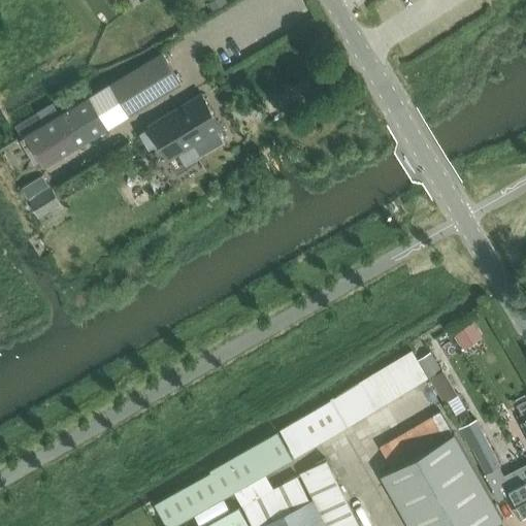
[(223,0),(211,0),(206,3),(211,11),(225,3),(223,0)]
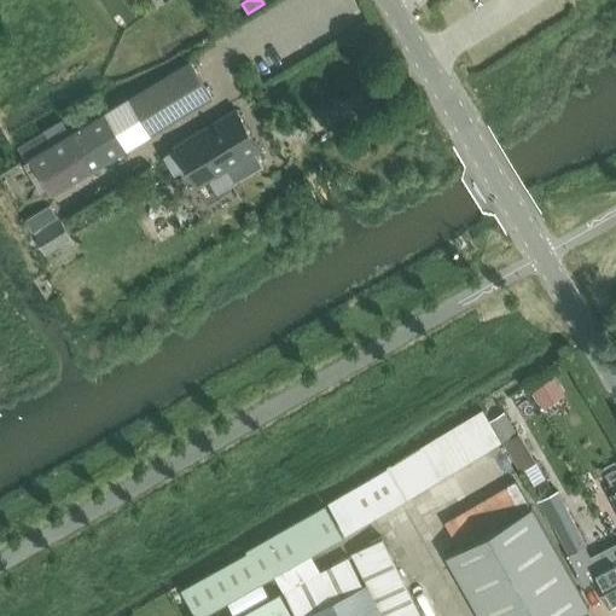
[(209,98),(191,67),(189,64),(129,100),(149,134),(209,98)]
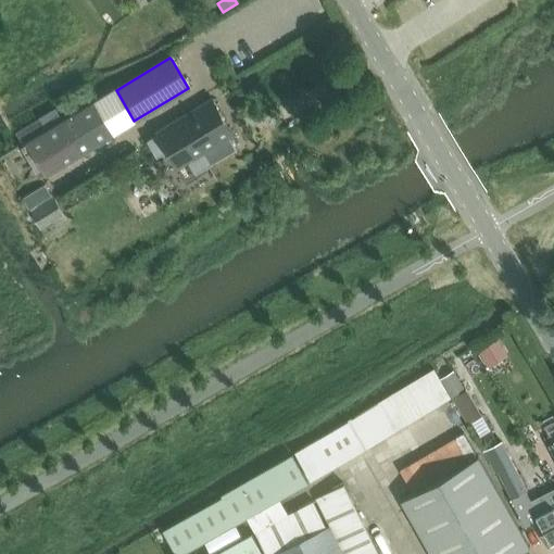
[(156,135),(146,141),(155,159),(166,152),(167,152),(168,152),(168,151),(176,147),(186,163),(187,162),(194,175),(236,150),(228,138),(231,136),(211,101),(155,134),(156,135)]
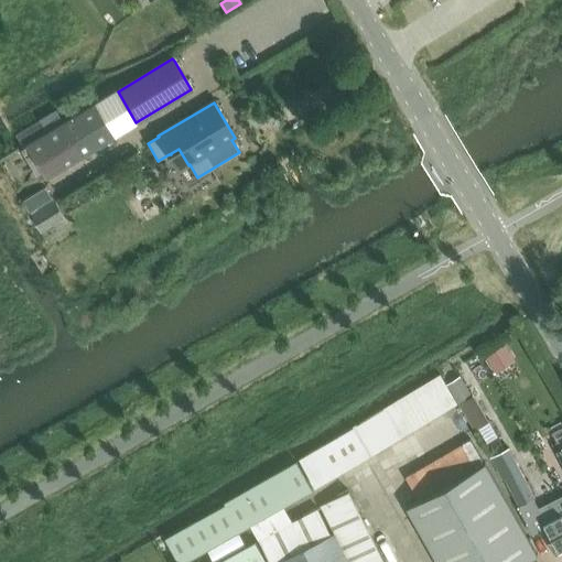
[(26,147),(45,177),(112,137),(94,106),(26,147)]
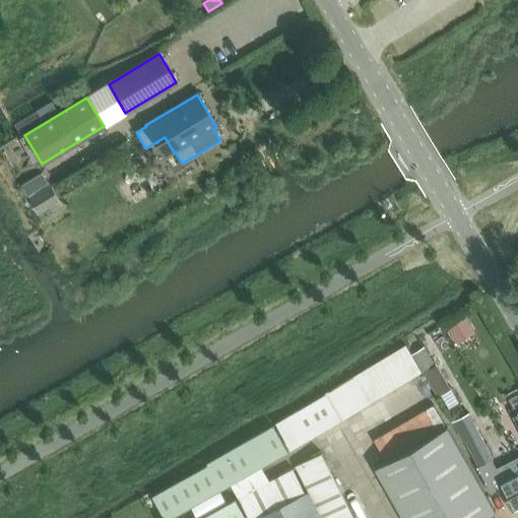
[(49,186),(27,198),(37,214),(58,202),(49,186)]
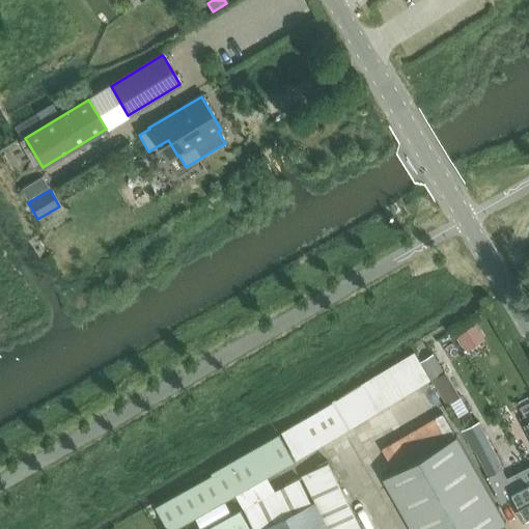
[(474,326),(455,337),(465,352),(483,341),(474,326)]
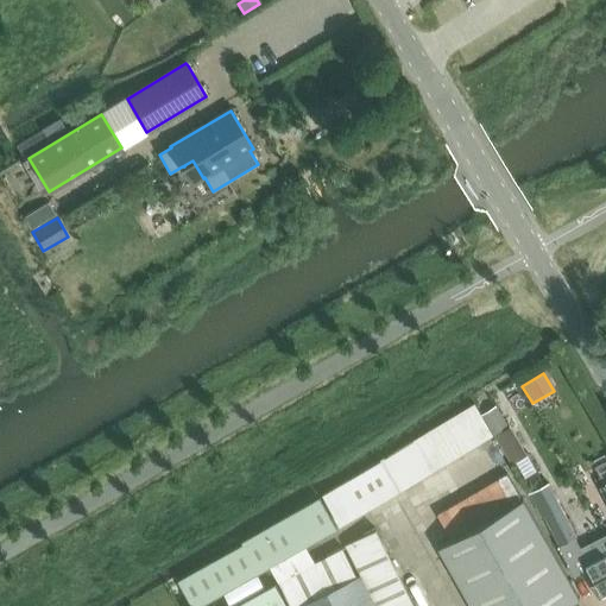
[(491,398),(505,422),(530,408),(517,384),(491,398)]
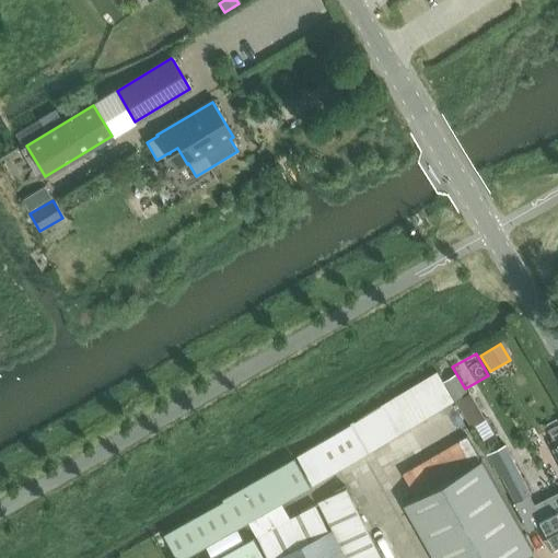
[(294,457),(311,485),(452,402),(442,383),(437,374),(294,457)]
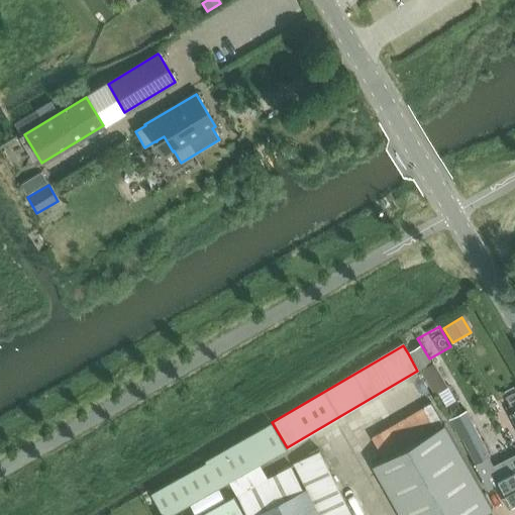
[(420,346),(408,353),(417,371),(418,372),(419,372),(434,396),(447,388),(432,364),(431,365),(420,346)]
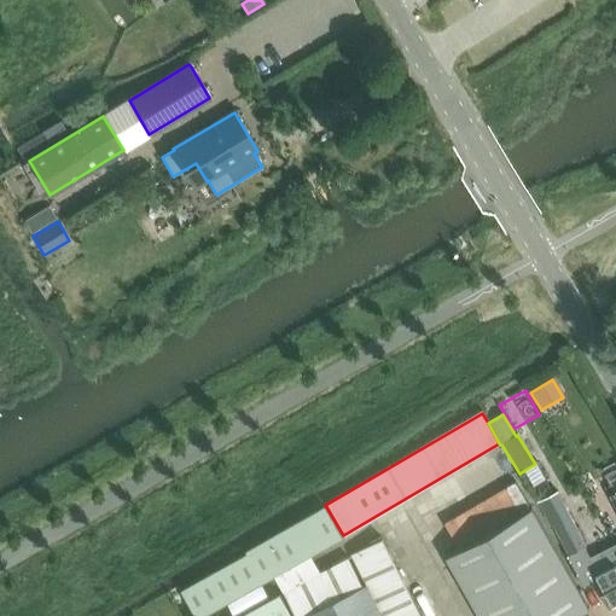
[(513,483),(443,524),(458,550),(529,510),(513,483)]
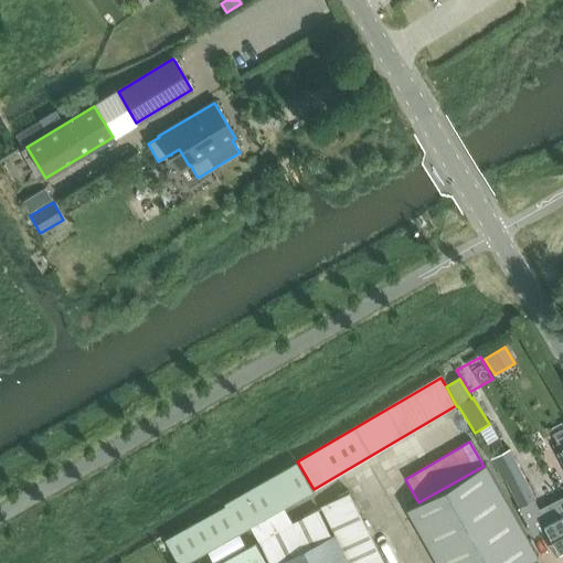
[(555,556),(562,552),(562,516),(556,502),(538,512),(532,501),(534,500),(509,452),(491,460),(502,481),(503,480),(519,509),(517,510),(531,539),(542,532),(555,556)]
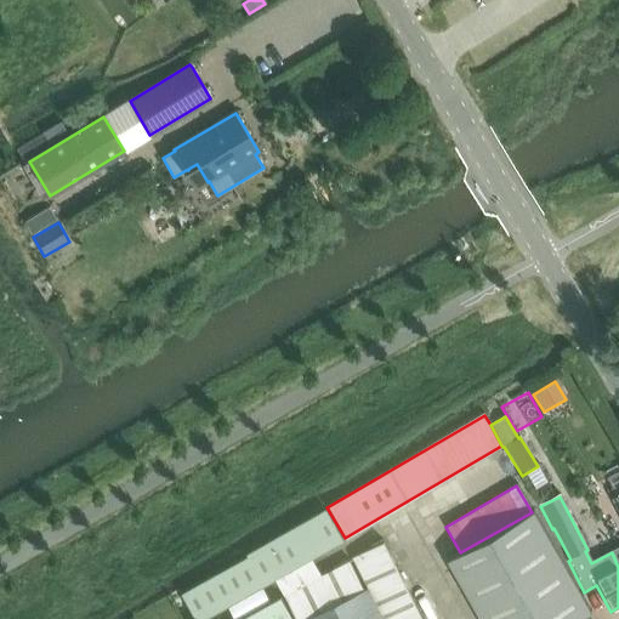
[(325,511),(256,551),(245,557),(180,596),(193,618),(208,618),(344,541),(325,511)]
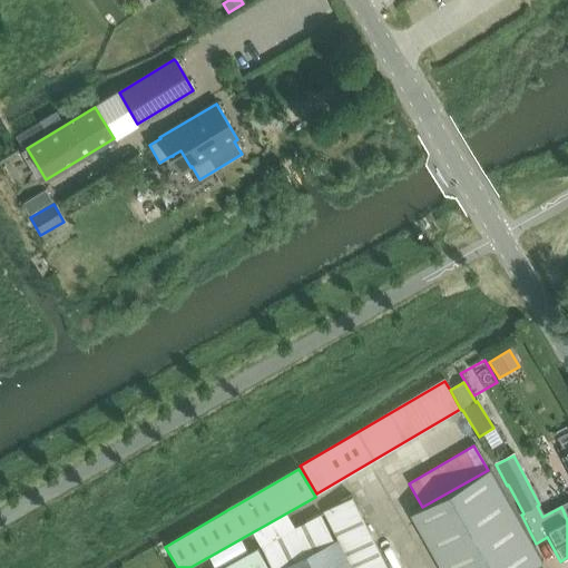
[(422,507),(410,513),(440,567),(532,567),(541,562),(489,469),(488,470),(422,507)]
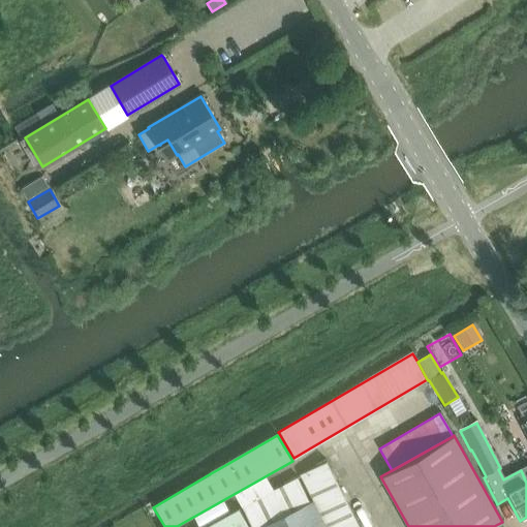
[(359,526),(326,463),(301,475),(313,498),(328,526),(359,526)]
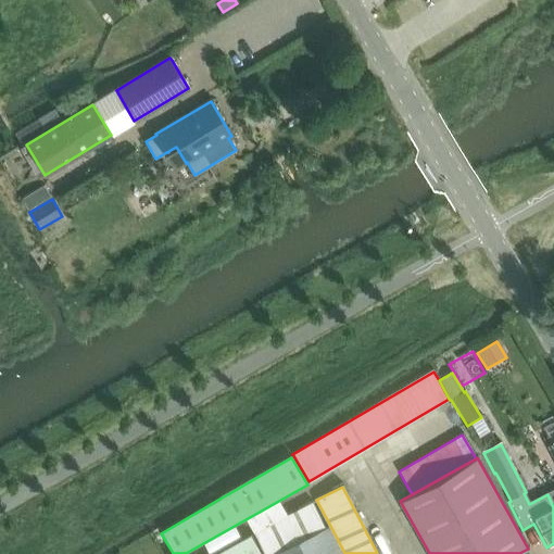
[(253,532),(263,553),(271,553),(329,524),(316,500),(253,532)]
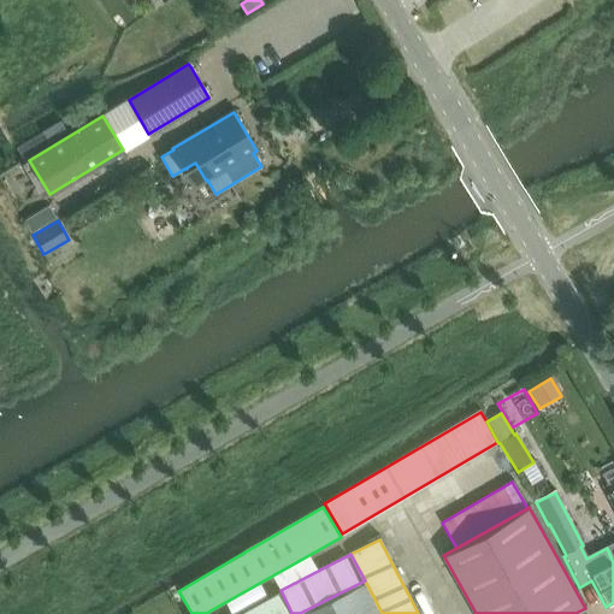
[(382,613),(365,580),(300,613),(382,613)]
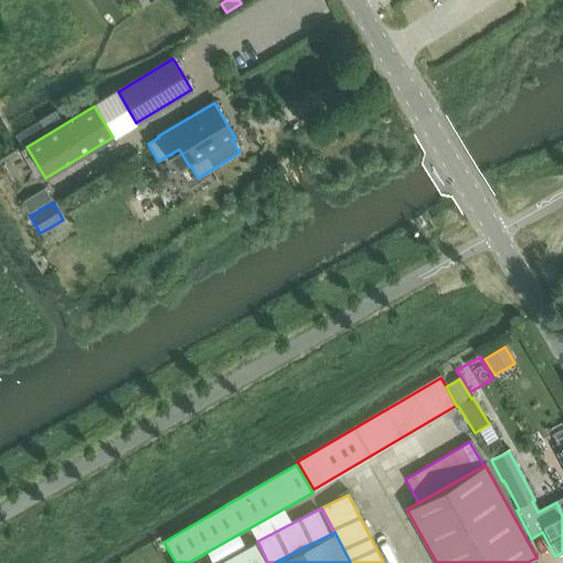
[(264,562),(254,543),(219,562),(264,562)]
